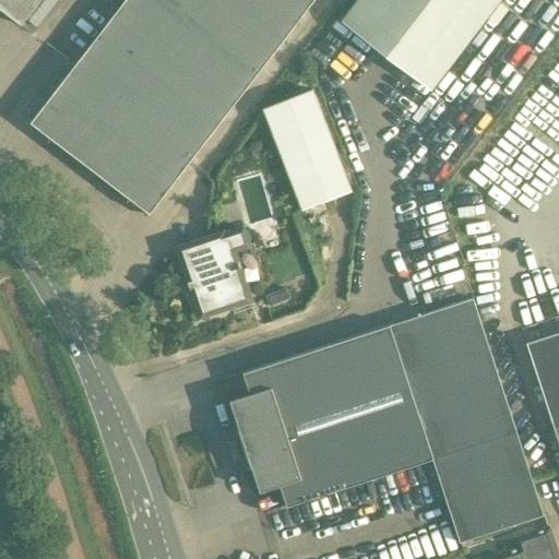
[(0,0),(0,8),(21,24),(39,0),(0,0)]
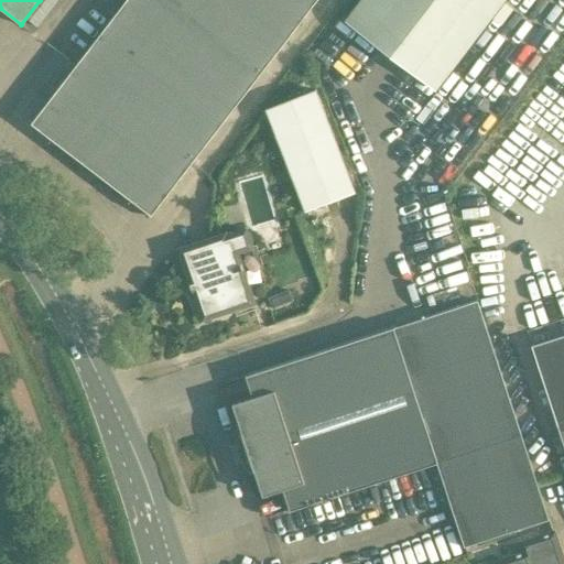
[(151,215),(224,120),(315,0),(125,0),(31,123),(151,215)]
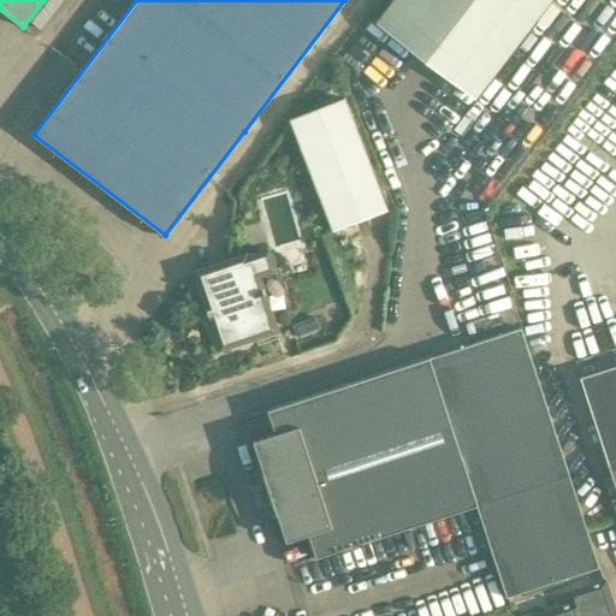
[(474,99),(550,0),(391,0),(374,22),(474,99)]
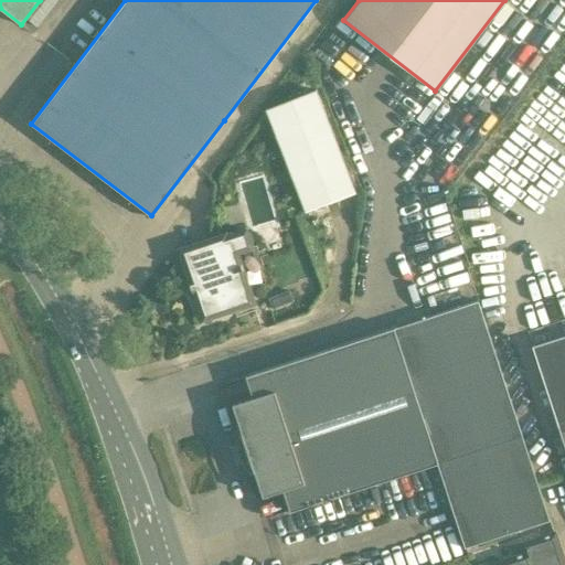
[(354,191),(316,89),(265,109),(304,211),(354,191)]
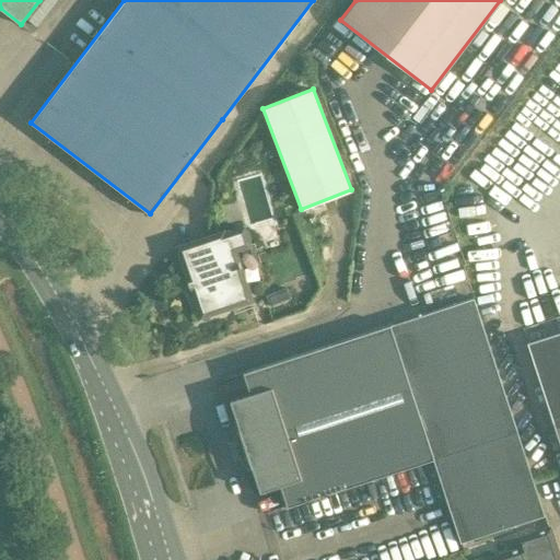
[(223,235),(223,233),(178,248),(188,279),(191,278),(196,291),(193,292),(200,316),(221,310),(222,311),(252,301),(235,251),(251,246),(244,229),(223,235)]
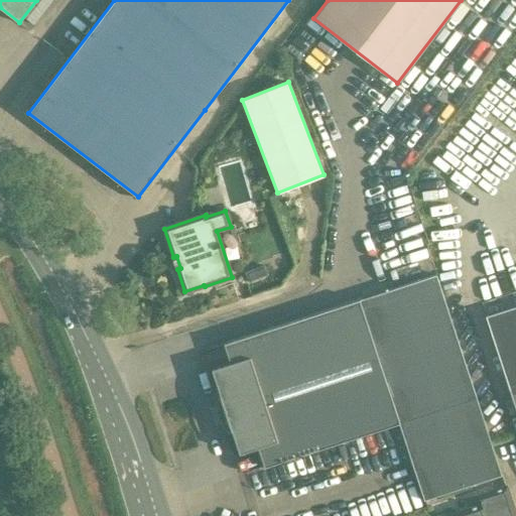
[(264,264),(245,272),(249,282),(268,274),(264,264)]
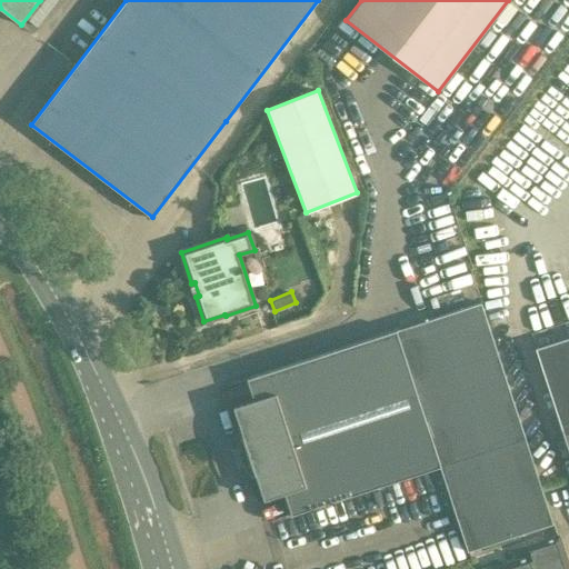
[(255,400),(235,407),(242,430),(238,431),(238,436),(238,439),(238,442),(238,443),(238,446),(239,449),(239,452),(240,456),(240,458),(242,461),(242,462),(245,466),(246,469),(249,473),(251,476),(253,478),(257,477),(265,500),(285,493),(292,516),(440,467),(468,552),(553,525),(481,302),(247,379),(255,400)]
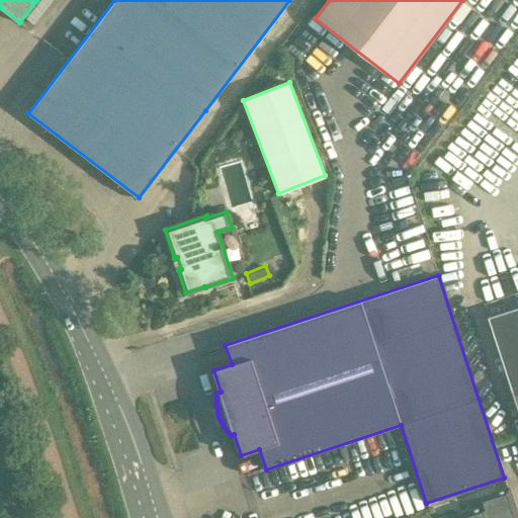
[(517,307),(488,317),(517,411),(517,307)]
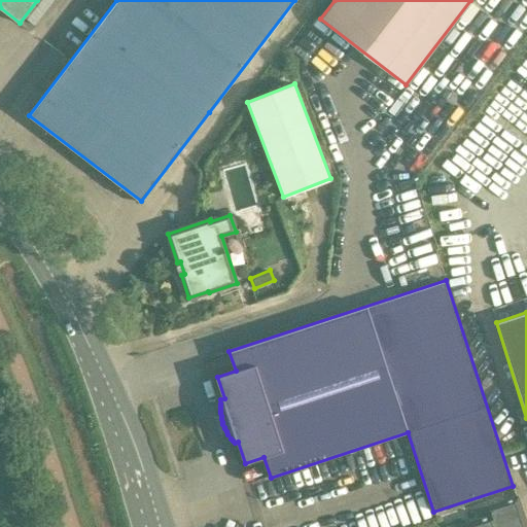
[(458,526),(526,526),(526,525),(518,496),(504,500),(485,507),(488,517),(458,526)]
